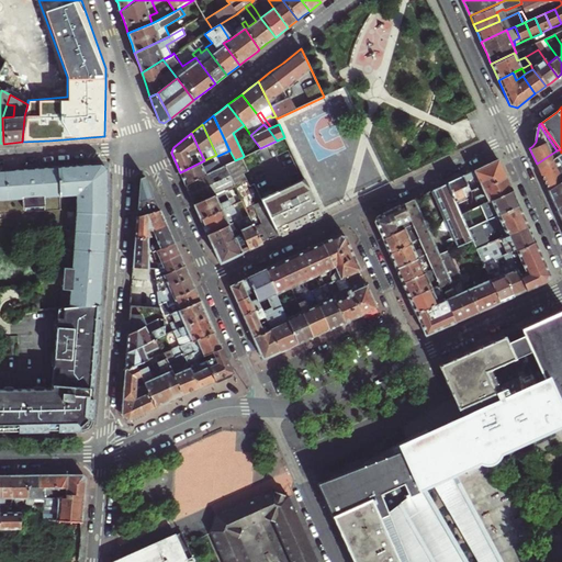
[(561,179),(561,158),(557,150),(537,164),(539,170),(546,183),(548,190),(561,179)]
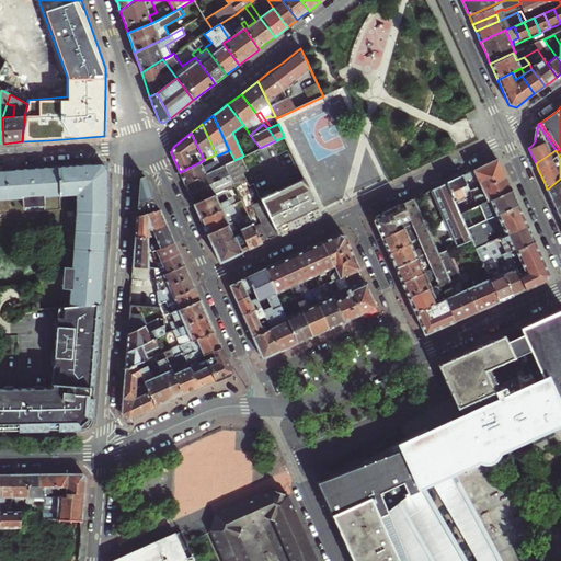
[(228,163),(226,164),(235,184),(236,185),(244,181),(248,180),(244,172),(249,170),(242,157),(235,160),(228,163)]
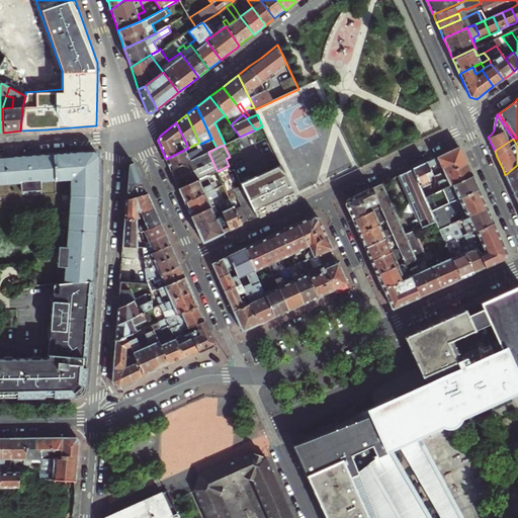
[(170,170),(199,156),(204,154),(201,147),(187,153),(186,149),(166,159),(168,164),(170,170)]
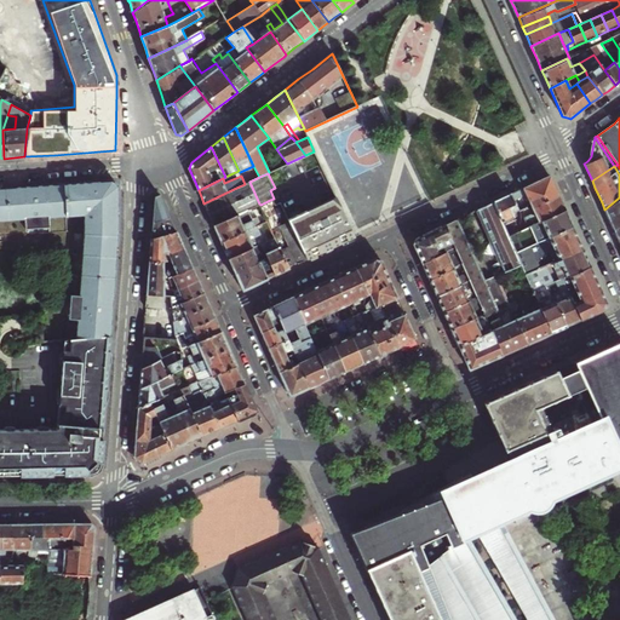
[(518,212),(521,211),(528,208),(527,206),(530,205),(532,207),(560,195),(555,187),(551,178),(547,177),(517,190),(511,194),(518,212)]
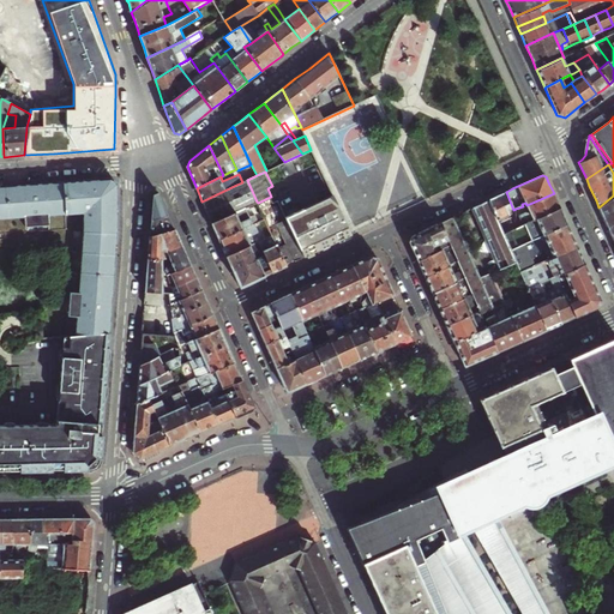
[(80,333),(106,332),(109,331),(110,307),(113,272),(115,252),(116,221),(116,220),(116,202),(116,182),(113,179),(34,185),(0,186),(0,218),(25,217),(26,228),(50,226),(49,216),(73,215),(78,292),(68,292),(70,315),(79,315),(80,333)]
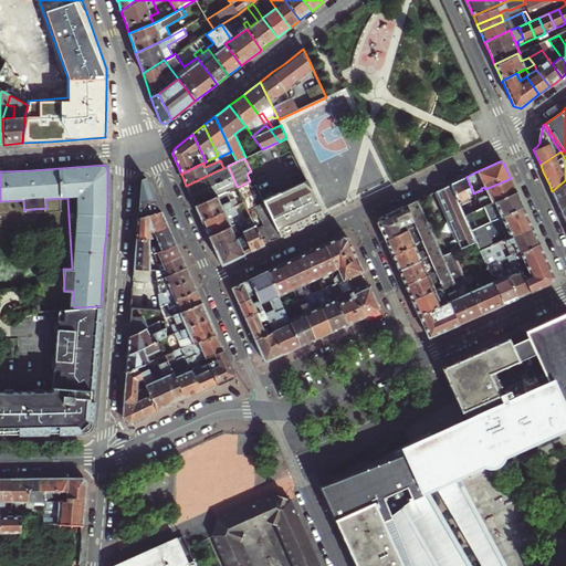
[(190,194),(195,206),(227,190),(237,186),(228,166),(223,168),(218,170),(186,186),(190,194)]
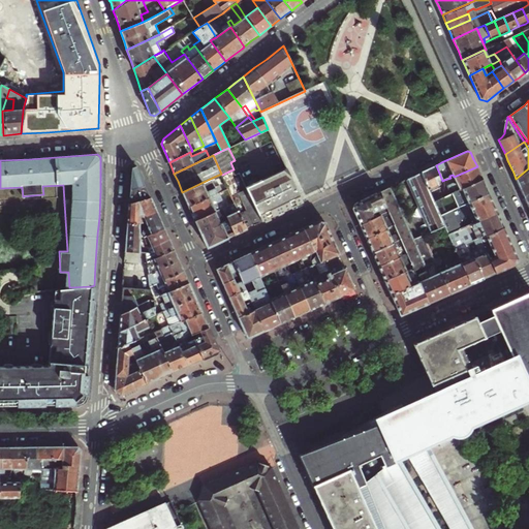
[(131,167),(130,185),(144,183),(136,165),(131,167)]
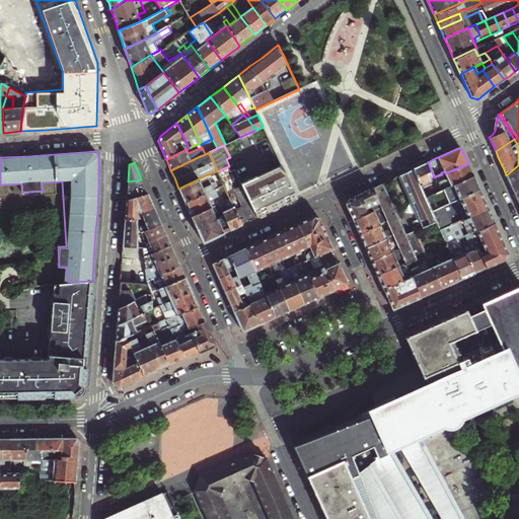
[(422,165),(413,169),(426,198),(432,195),(437,193),(436,190),(436,183),(436,176),(434,177),(428,162),(422,165)]
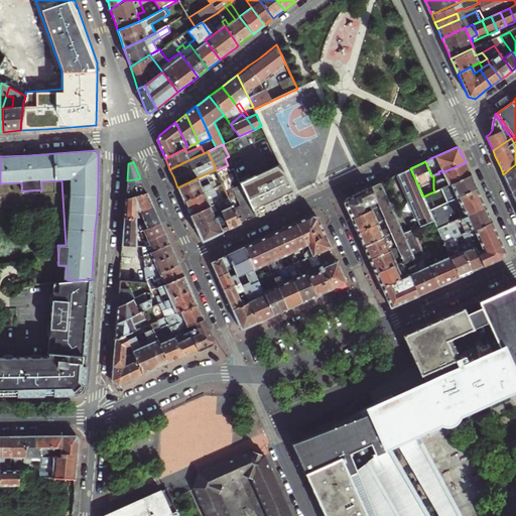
[(466,162),(442,172),(445,179),(441,179),(433,182),(433,188),(434,191),(444,186),(471,174),(468,168),(466,162)]
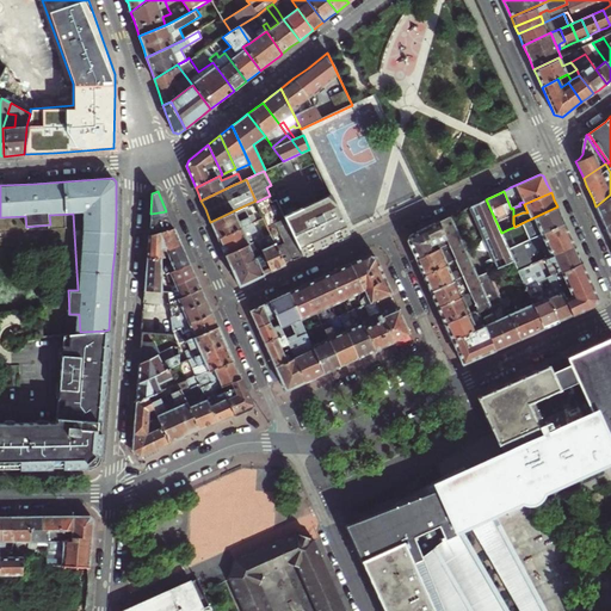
[(287,220),(304,255),(328,245),(351,234),(331,193),(285,215),(287,220)]
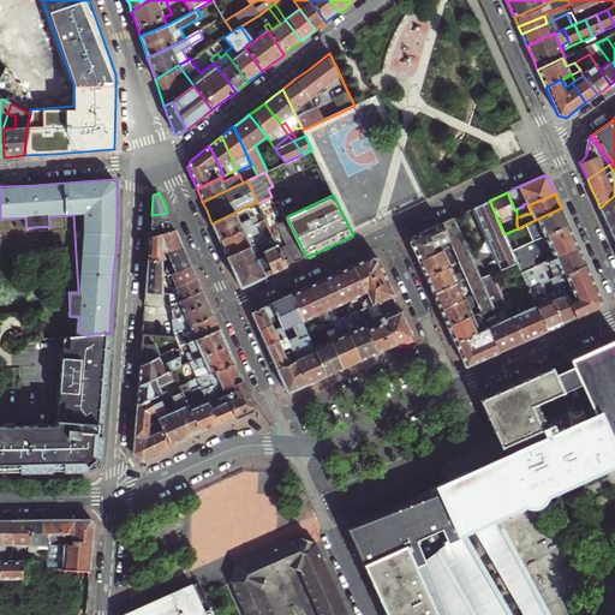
[(608,225),(613,236),(614,233),(614,196),(599,208),(608,225)]
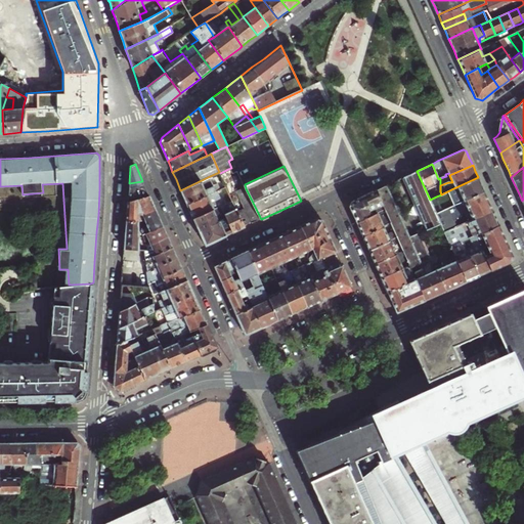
[(238,191),(228,169),(220,173),(226,186),(229,191),(232,200),(246,226),(254,223),(261,219),(246,188),(238,191)]
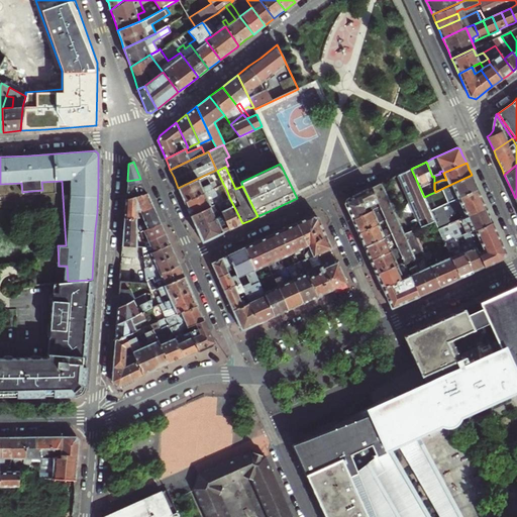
[(421,226),(434,220),(430,211),(424,197),(411,169),(405,172),(398,175),(421,226)]
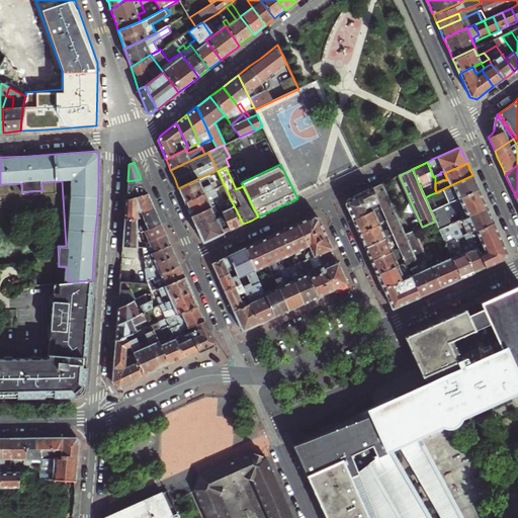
[(181,193),(184,201),(214,188),(219,186),(216,180),(211,182),(207,174),(178,188),(181,193)]
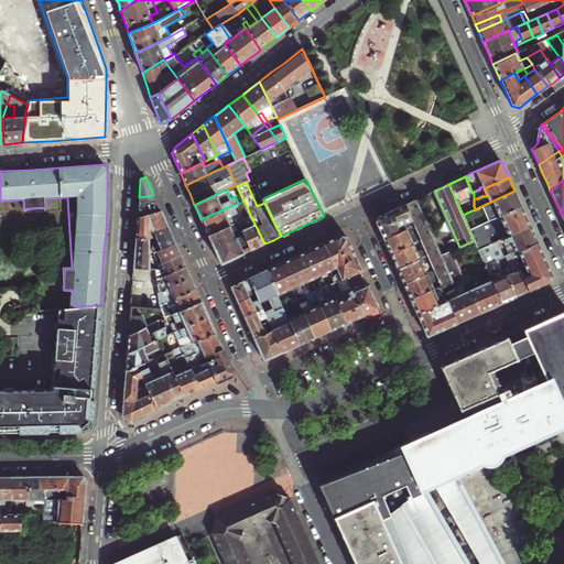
[(518,199),(514,191),(486,204),(489,212),(486,213),(489,221),(494,219),(522,207),(518,199)]
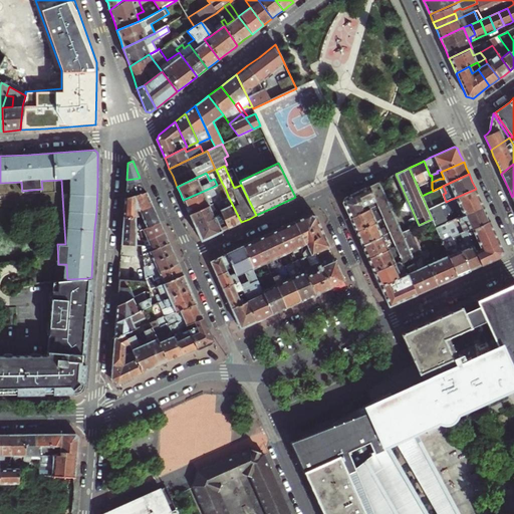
[(126,180),(125,198),(146,193),(143,185),(140,178),(126,180)]
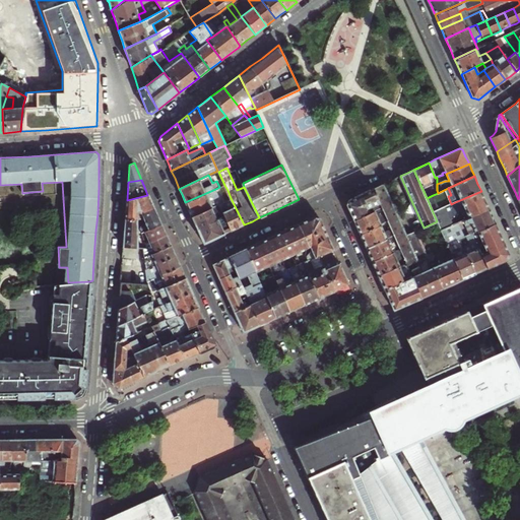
[(416,262),(421,259),(426,258),(414,232),(406,236),(383,184),(373,189),(381,208),(388,222),(389,225),(391,231),(394,237),(400,250),(401,253),(403,258),(406,263),(407,266),(416,262)]
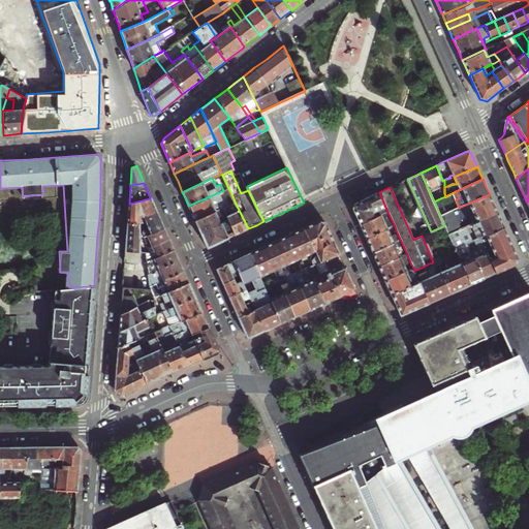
[(191,213),(194,220),(222,208),(223,208),(226,206),(219,192),(188,206),(191,213)]
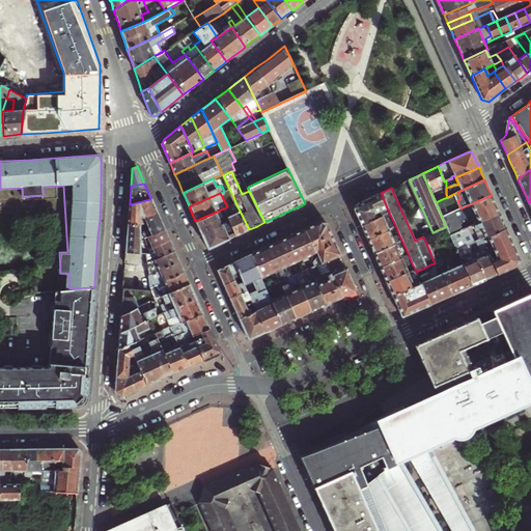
[(354,210),(361,225),(389,213),(381,193),(368,199),(356,204),(354,210)]
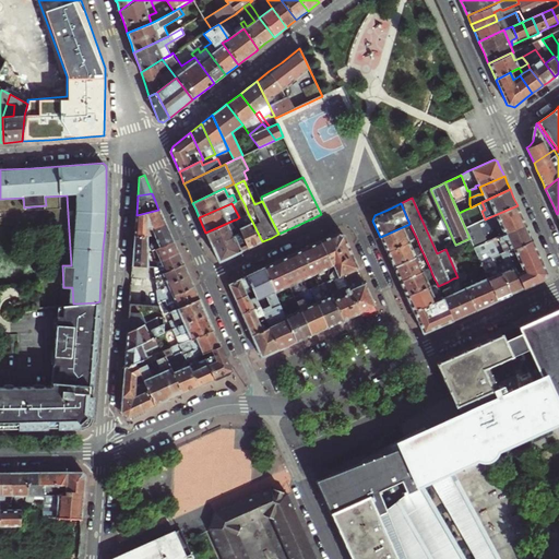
[(518,205),(489,217),(498,237),(526,225),(522,216),(518,205)]
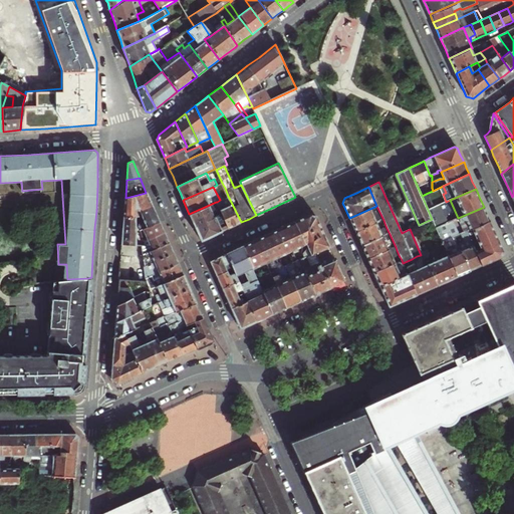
[(125,198),(123,217),(137,218),(138,211),(141,210),(144,216),(155,211),(151,203),(146,193),(125,198)]
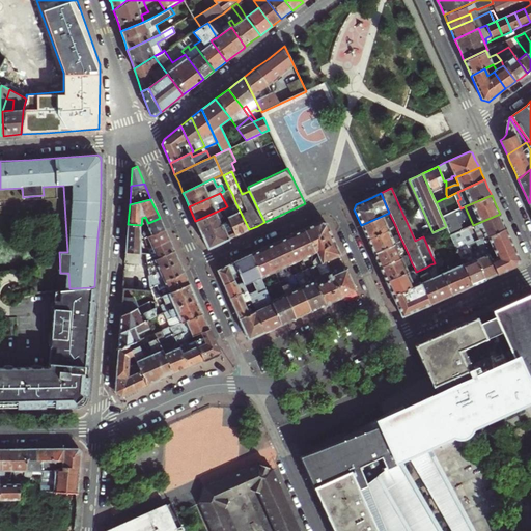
[(448,214),(442,199),(436,202),(442,217),(448,214)]
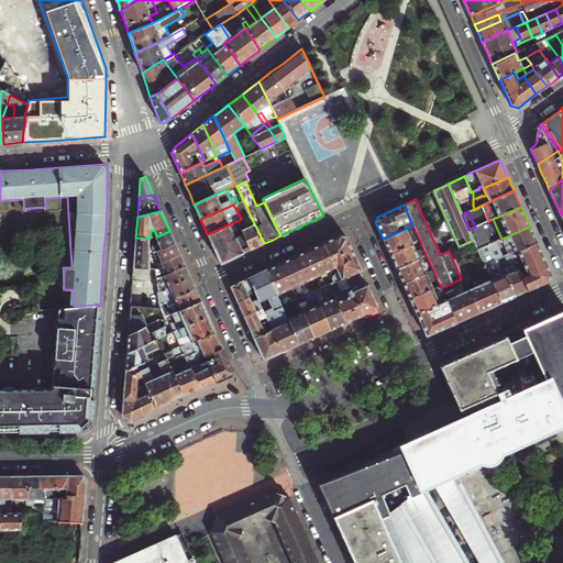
[(264,243),(250,214),(241,219),(238,221),(239,224),(242,230),(243,233),(251,250),(257,246),(264,243)]
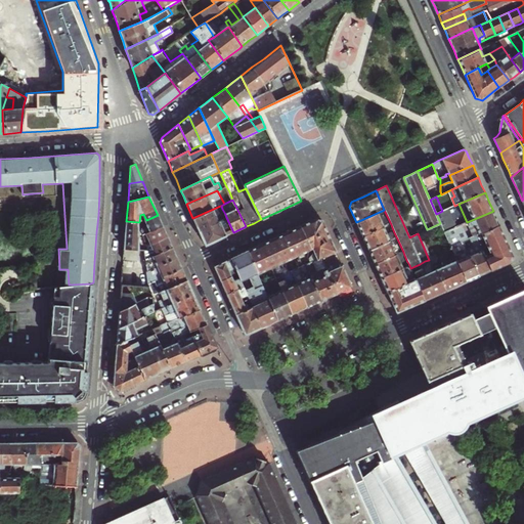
[(195,225),(199,230),(226,217),(225,214),(222,209),(221,206),(220,206),(192,218),(195,225)]
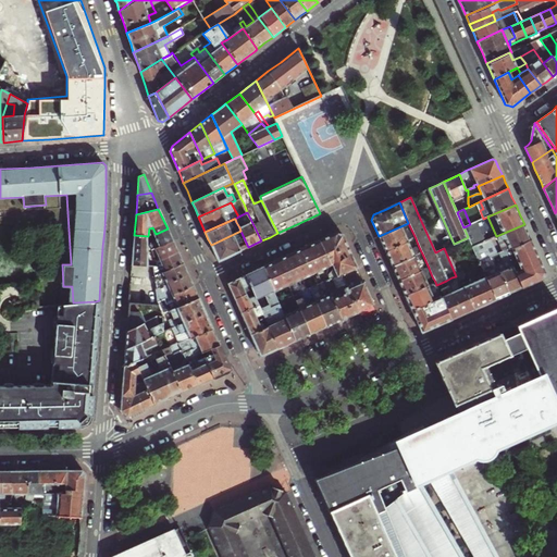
[(382,244),(385,251),(416,238),(408,223),(379,236),(382,244)]
